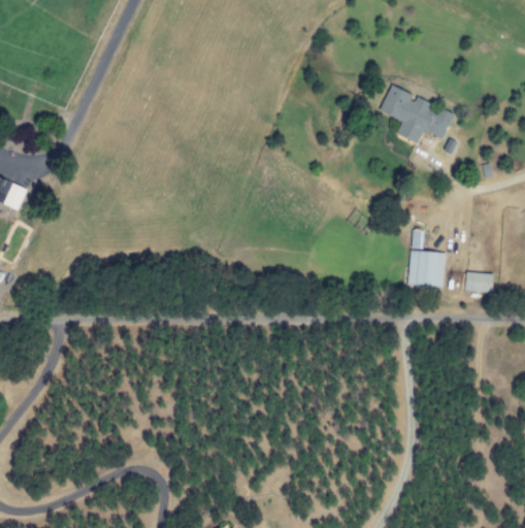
[(380,112),(402,122),(396,134),(418,143),(423,131),(443,140),(454,114),(441,109),(414,97),(415,96),(391,86),(380,112)]
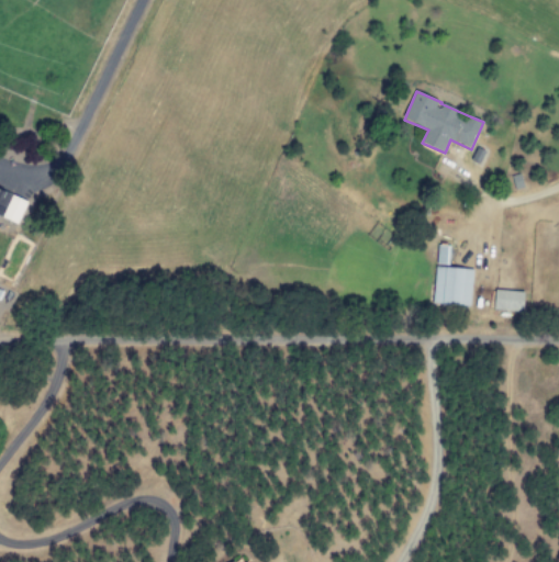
[(31,201),(0,188),(0,215),(21,225),(31,201)]
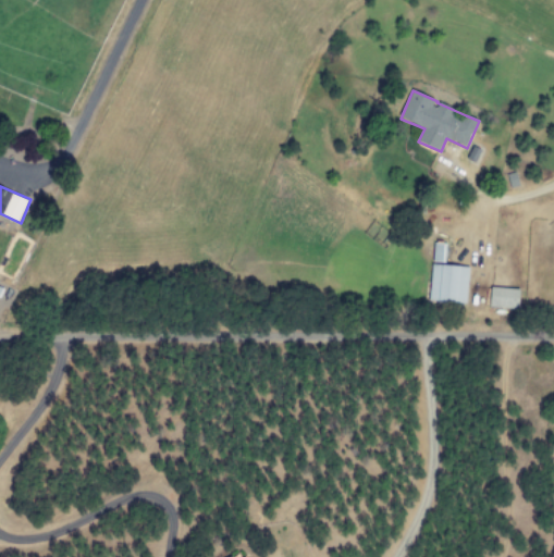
[(445,261),(446,244),(435,244),(434,261),(445,261)]
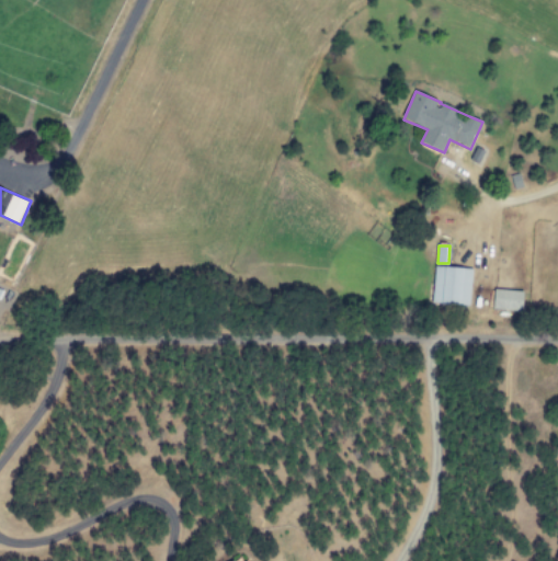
[(473,268),(435,266),(434,304),(471,305),(473,268)]
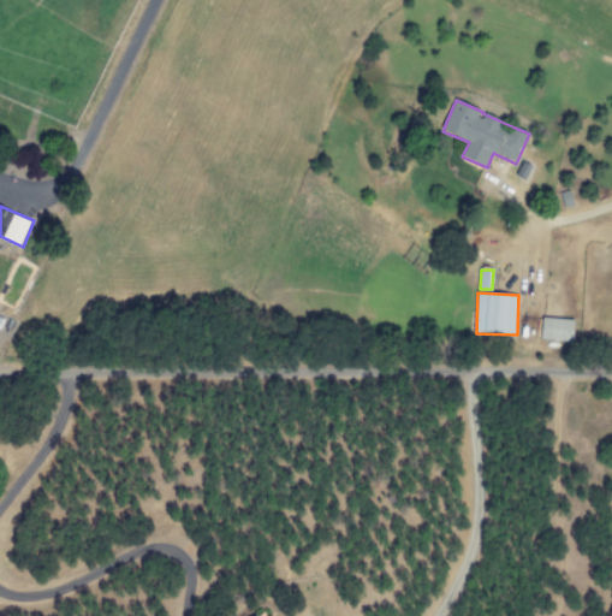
[(542,341),(574,342),(575,320),(544,318),(542,341)]
